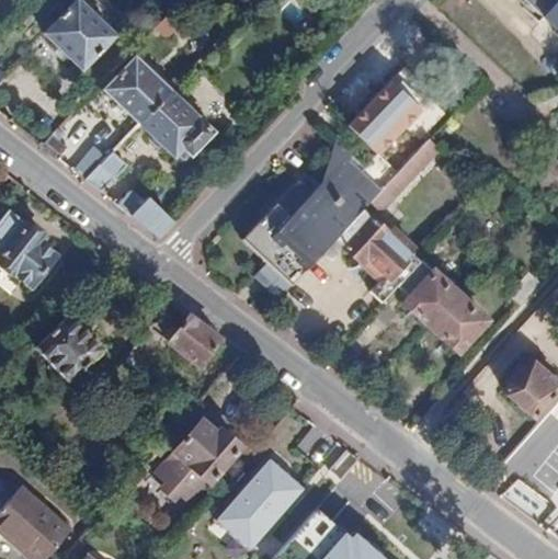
[(48,31),(84,67),(116,33),(83,0),(79,0),(48,31)]
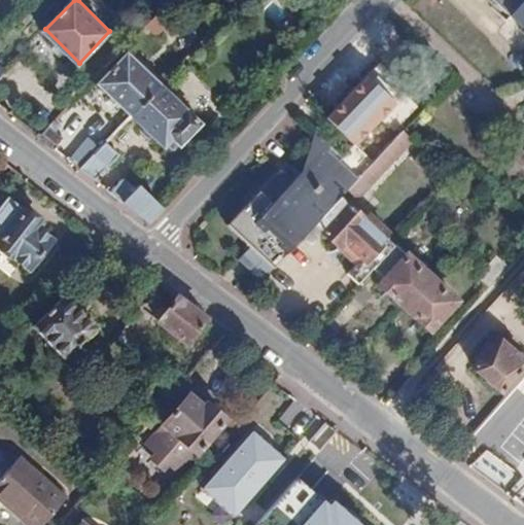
[(496,0),(513,15),(523,3),(523,0),(496,0)]
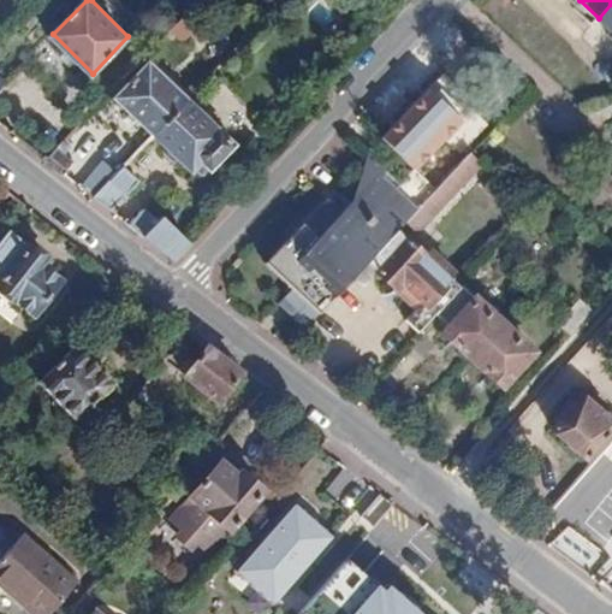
[(611,4),(599,18),(598,18),(611,31),(611,34),(610,35),(611,36),(611,4)]
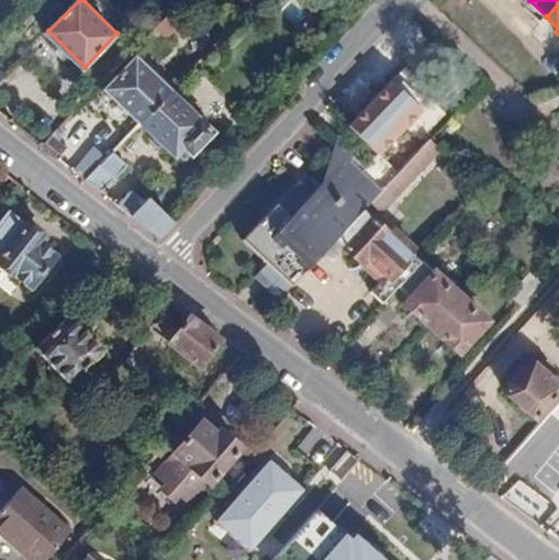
[(178,31),(165,17),(155,25),(169,38),(178,31)]
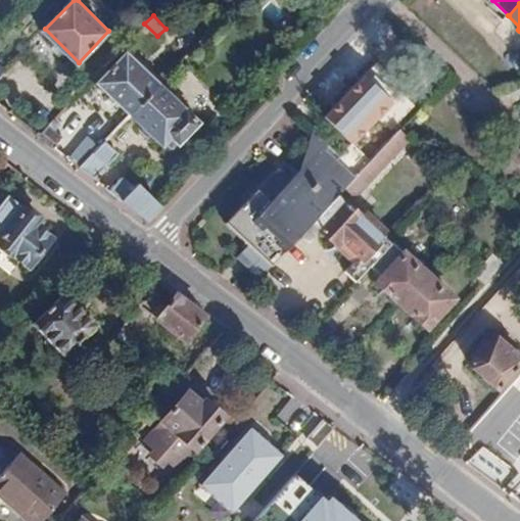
[(129,52),(99,83),(132,114),(161,84),(129,52)]
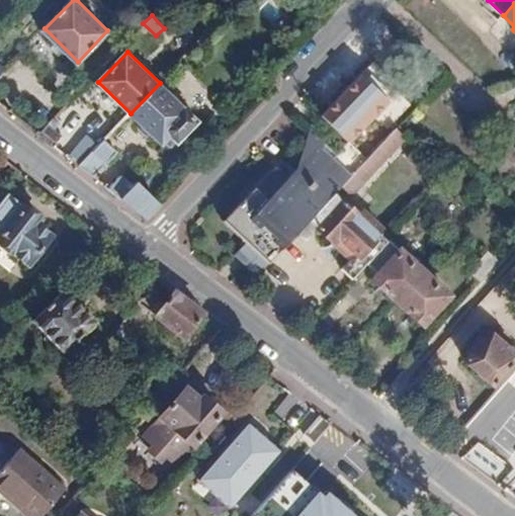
[(199,119),(160,83),(131,113),(161,143),(166,140),(171,146),(177,140),(179,142),(199,119)]
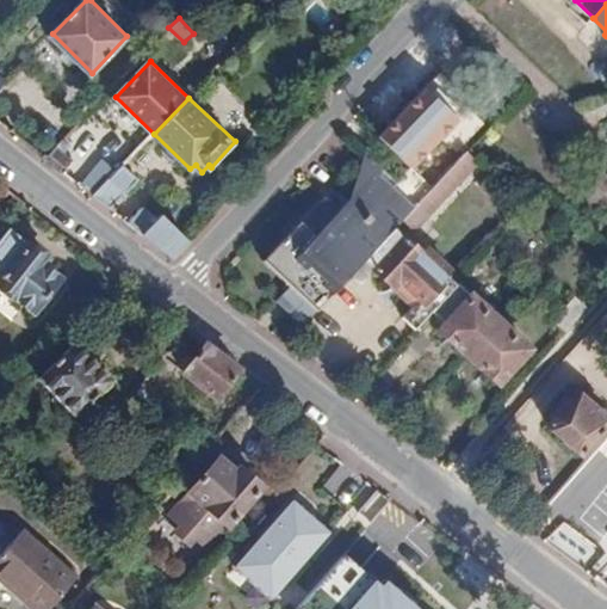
[(73,146),(64,137),(48,155),(63,167),(72,157),(66,152),(73,146)]
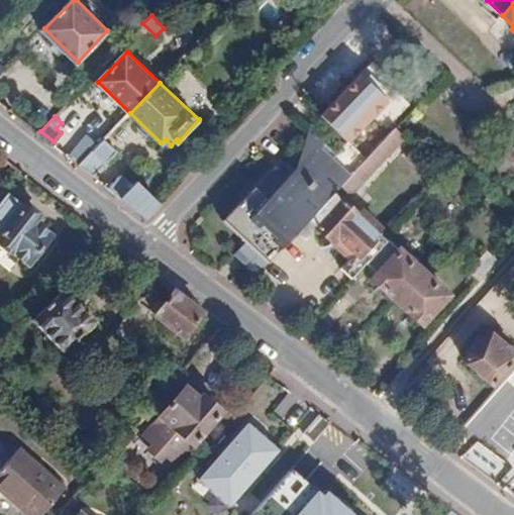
[(389,134),(399,144),(406,137),(396,127),(389,134)]
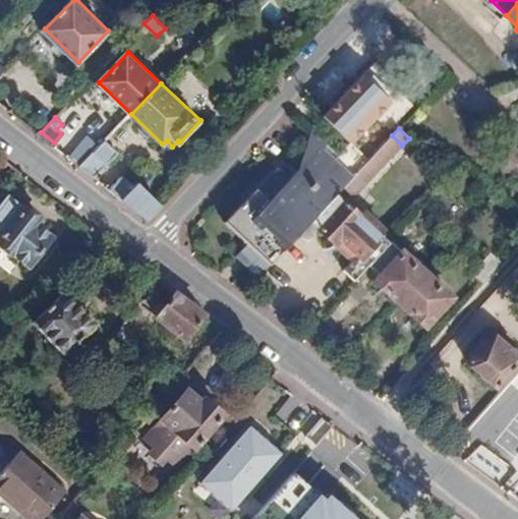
[(279,164),(227,220),(272,264),(311,221),(338,192),(345,185),(353,176),(336,159),(340,153),(328,142),(328,138),(320,131),(315,137),(311,135),(302,160),(304,163),(301,171),(295,173),(291,176),(279,164)]
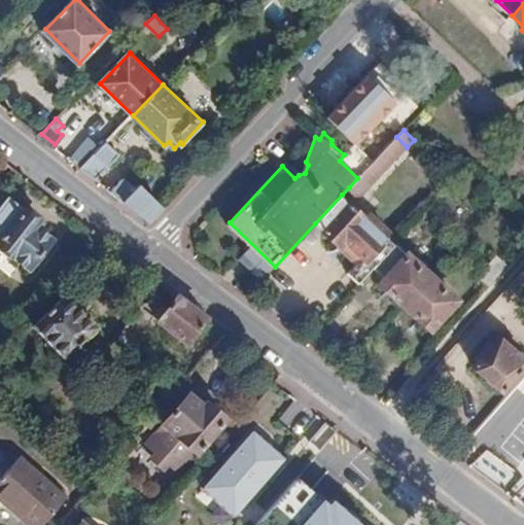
[(381,153),(375,161),(357,178),(349,187),(358,197),(407,147),(396,137),(381,153)]
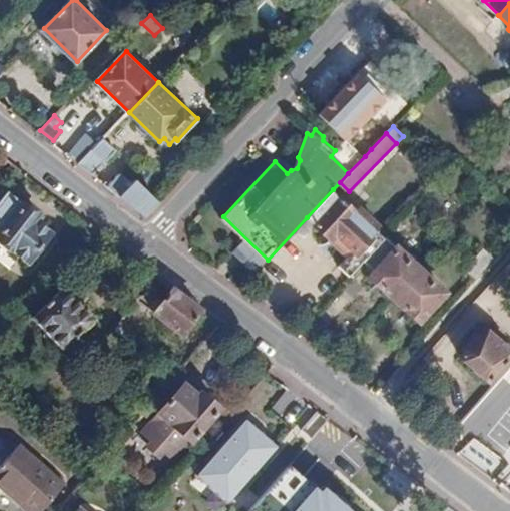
[(100,143),(88,134),(70,154),(81,163),(100,143)]
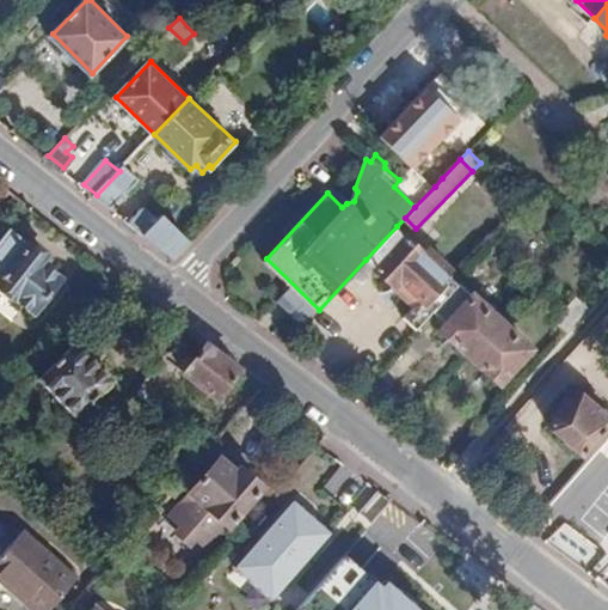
[(124,165),(120,171),(97,195),(112,208),(137,180),(124,165)]
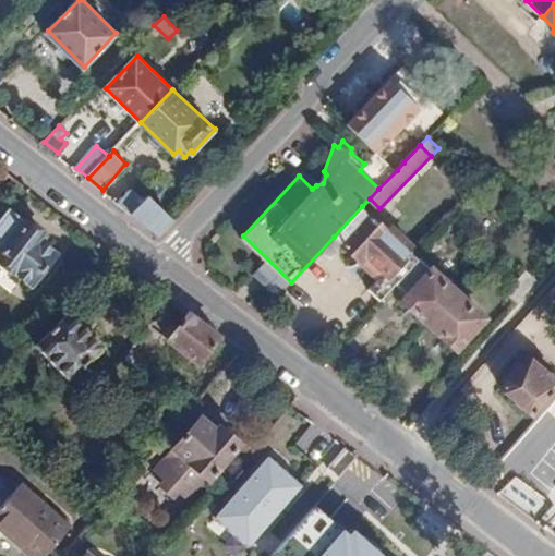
[(132,188),(118,202),(132,213),(146,198),(132,188)]
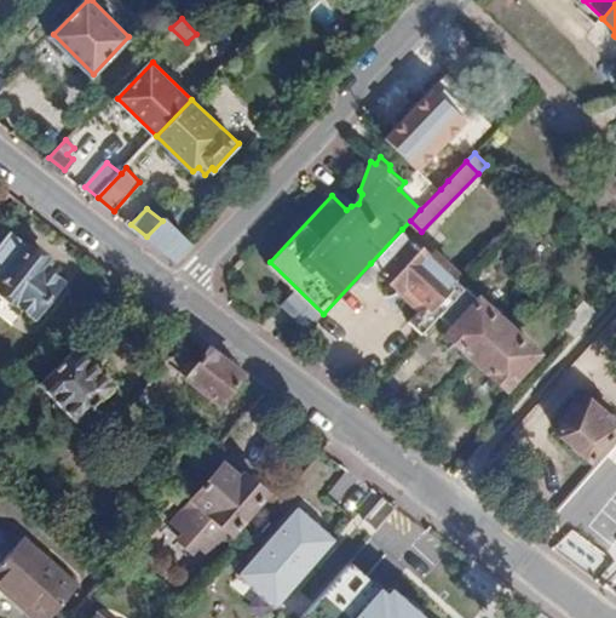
[(166,217),(162,221),(147,236),(177,262),(193,245),(166,217)]
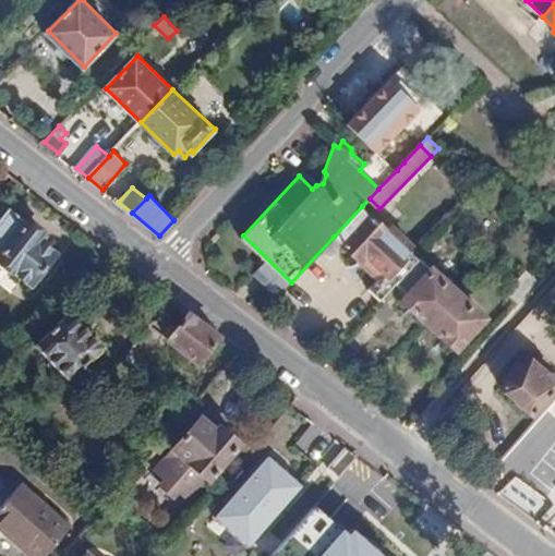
[(379,278),(370,289),(382,300),(396,282),(420,257),(408,248),(403,252),(397,245),(402,238),(393,229),(390,231),(362,206),(334,237),(361,262),(366,255),(385,272),(379,278)]
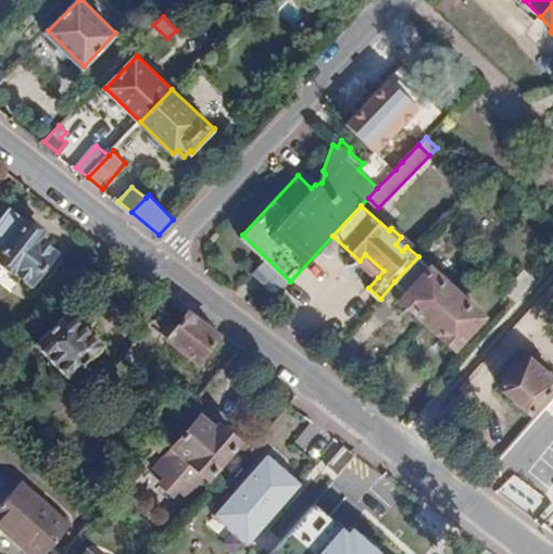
[(44,239),(48,235),(12,208),(0,222),(0,254),(34,281),(58,253),(45,243),(44,239)]
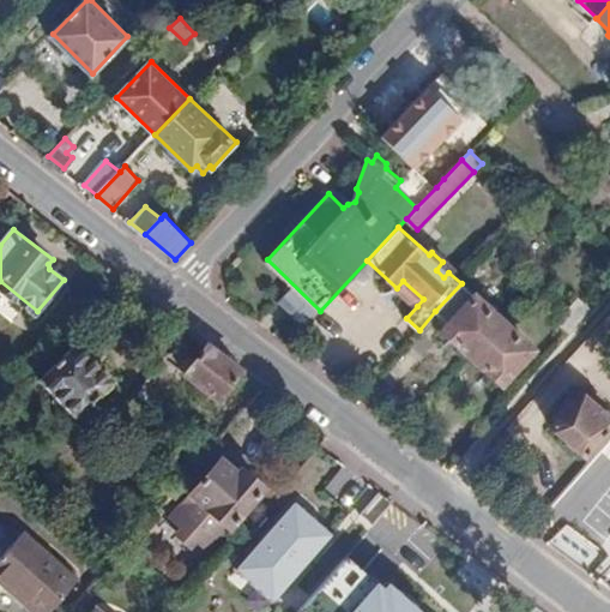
[(397,288),(417,306),(423,299),(403,281),(397,288)]
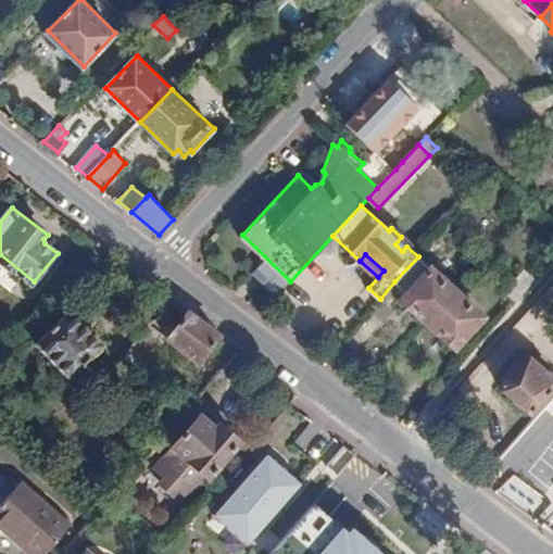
[(405,292),(401,298),(427,322),(457,289),(431,265),(428,265),(418,256),(394,281),(405,292)]
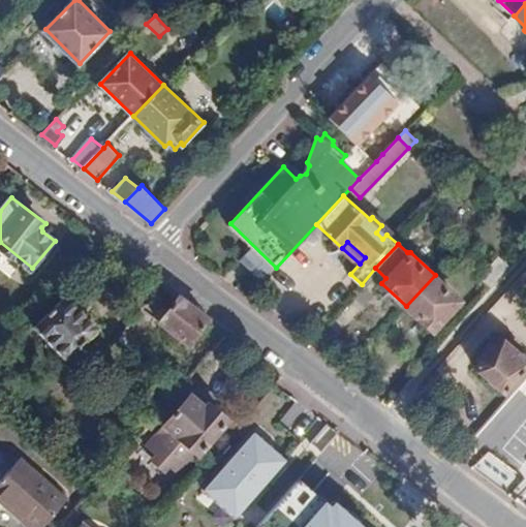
[(500,255),(481,277),(491,287),(511,265),(500,255)]
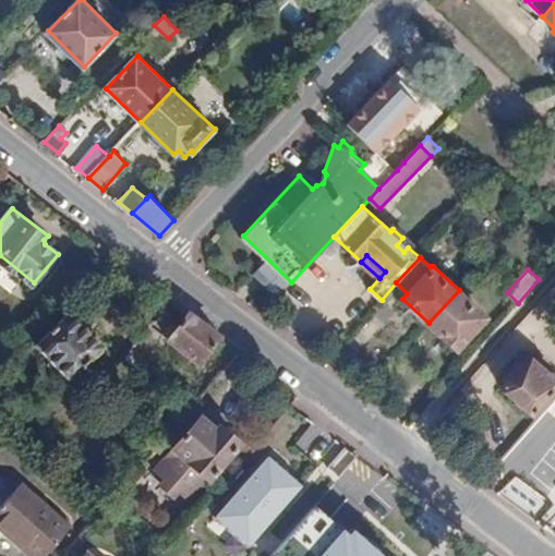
[(167,306),(175,298),(158,286),(155,290),(152,293),(167,306)]
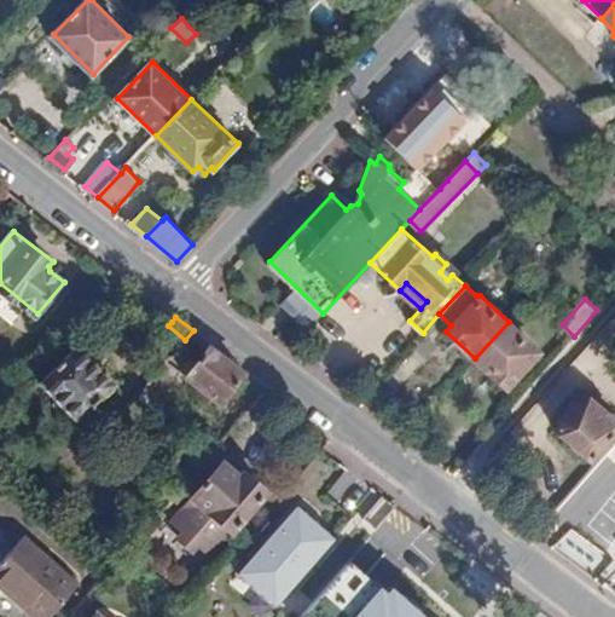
[(539,351),(509,322),(475,358),(506,387),(539,351)]
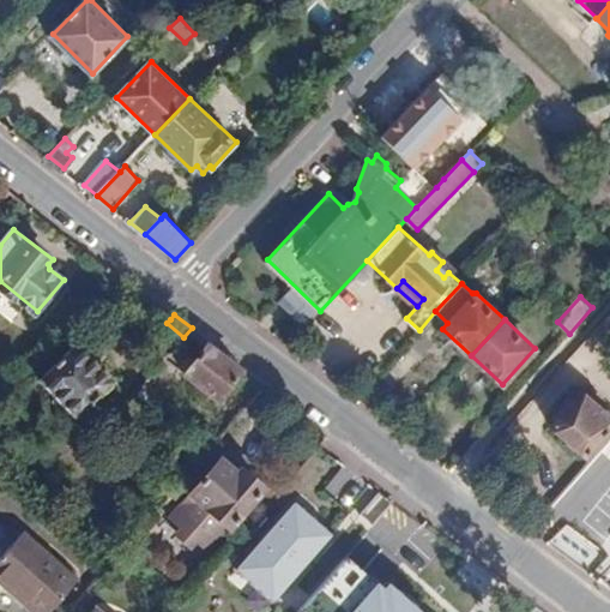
[(221,396),(243,369),(209,341),(187,370),(221,396)]
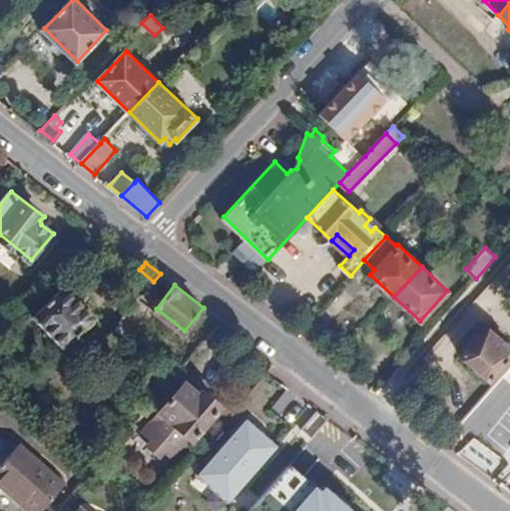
[(63,286),(33,316),(64,345),(80,331),(94,317),(63,286)]
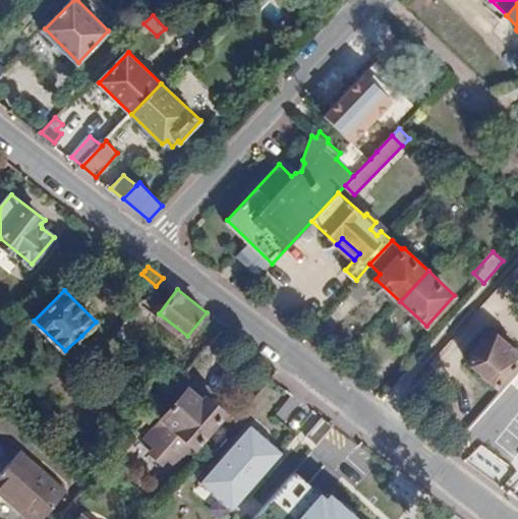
[(465,358),(494,384),(517,357),(517,351),(497,333),(486,344),(481,340),(465,358)]
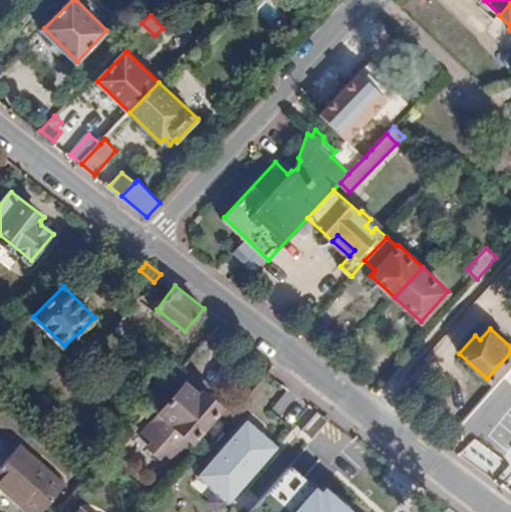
[(199,381),(150,430),(160,440),(154,446),(166,458),(172,452),(182,462),(234,411),(215,393),(212,396),(199,381)]
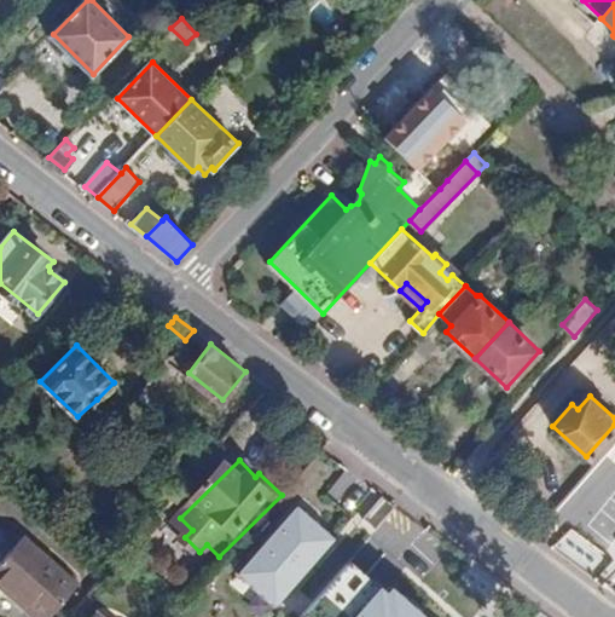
[(348,536),(307,501),(244,572),(286,609),(348,536)]
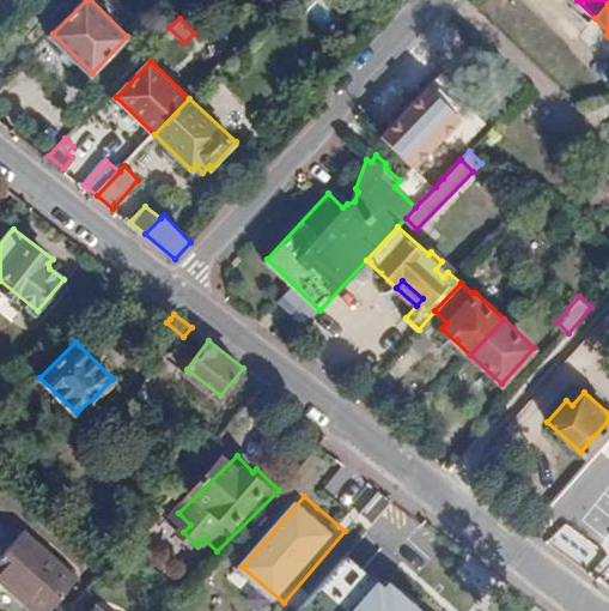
[(49,610),(79,578),(24,528),(0,555),(0,575),(42,610),(49,610)]
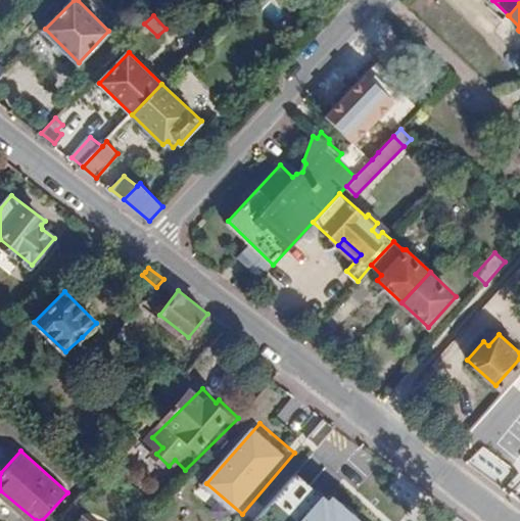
[(342,503),(328,491),(325,494),(298,471),(257,517),(263,520),(369,520),(344,500),(342,503)]
